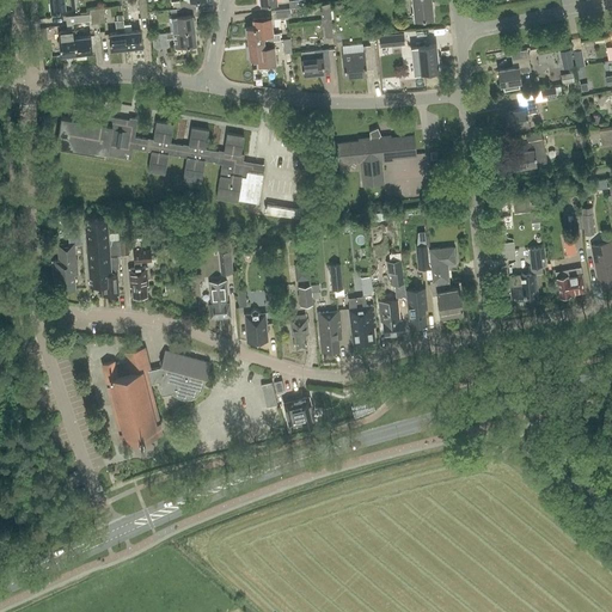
[(50,0),(51,11),(75,8),(74,0),(50,0)]
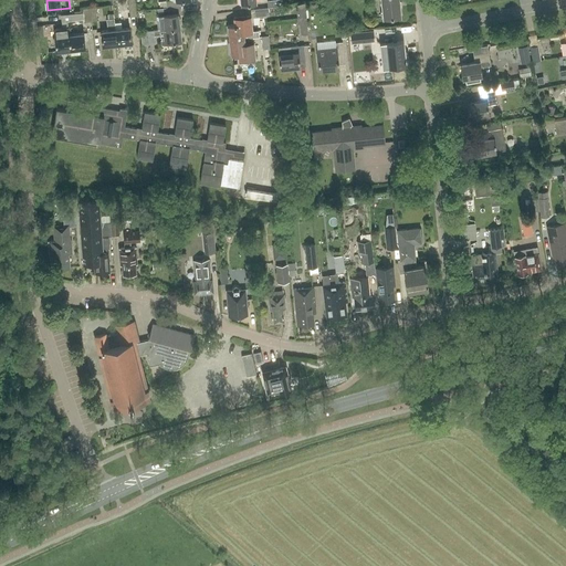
[(137,17),(135,0),(127,0),(130,17),(137,17)]
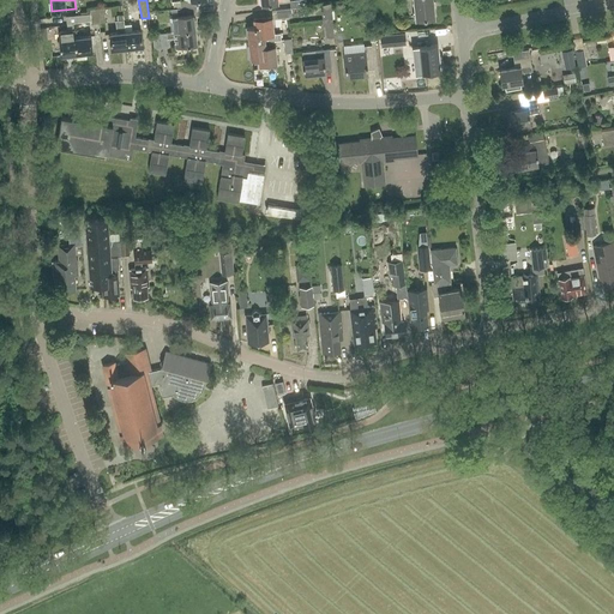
[(414,0),(417,19),(437,17),(433,0),(414,0)]
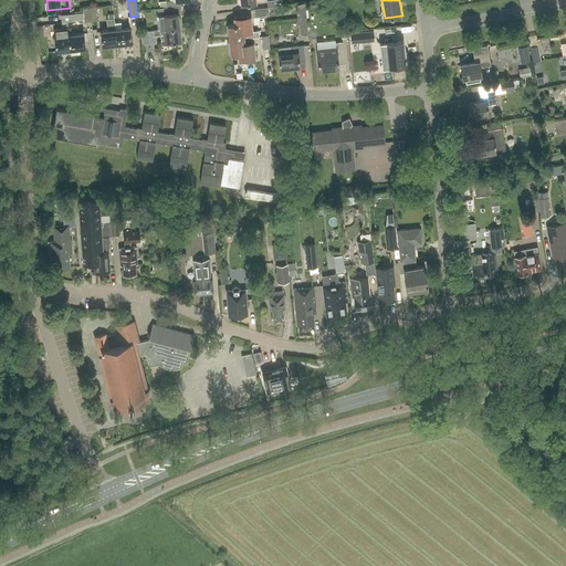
[(181,13),(181,6),(165,8),(158,9),(159,22),(165,22),(165,29),(181,27),(179,13),(181,13)]
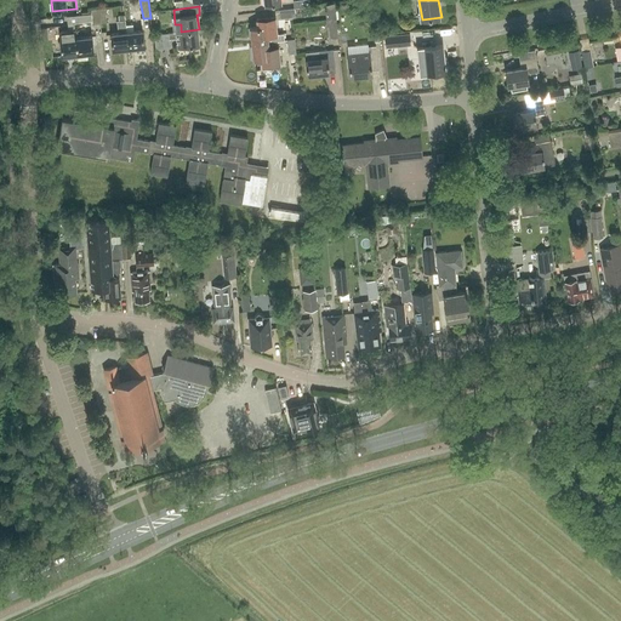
[(296,17),(295,9),(280,10),(280,18),(296,17)]
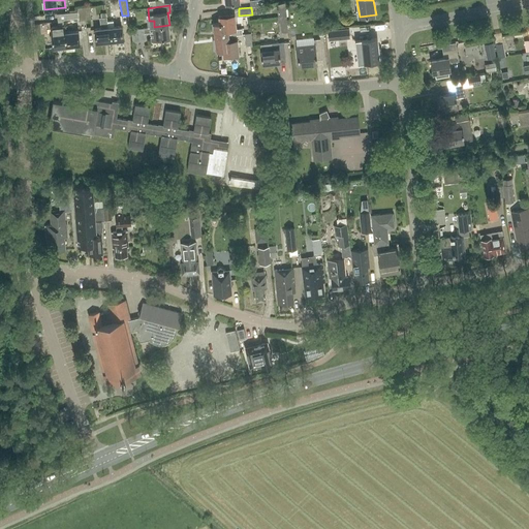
[(51,28),(54,48),(67,47),(65,32),(64,20),(79,19),(79,12),(58,14),(59,27),(51,28)]
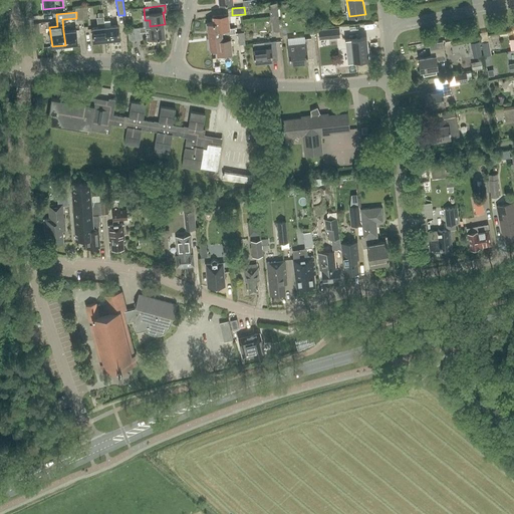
[(209,23),(207,23),(209,35),(228,34),(228,28),(222,29),(222,25),(229,24),(229,21),(228,15),(217,16),(212,16),(213,22),(209,23)]
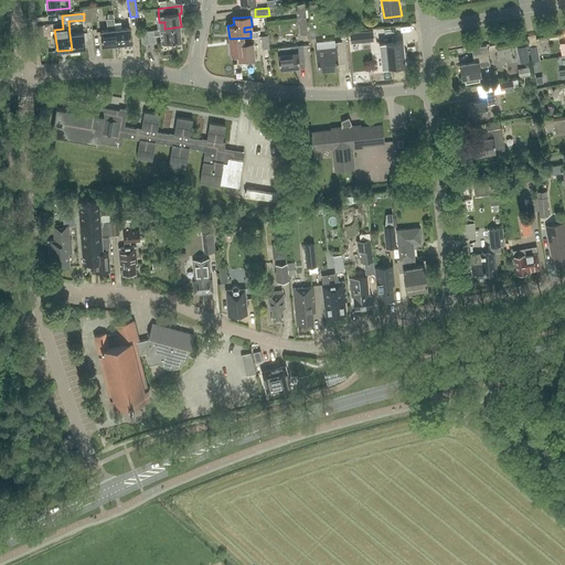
[(307,18),(299,19),(301,35),(308,34),(307,18)]
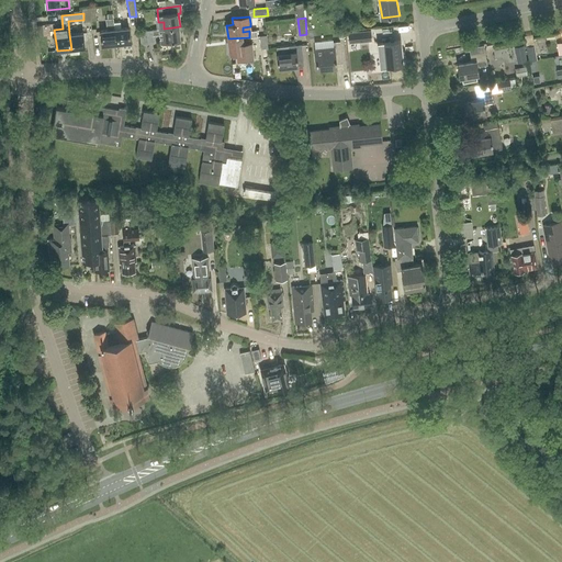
[(115,29),(114,29),(114,23),(113,19),(107,19),(108,30),(101,31),(102,46),(116,44),(115,29)]
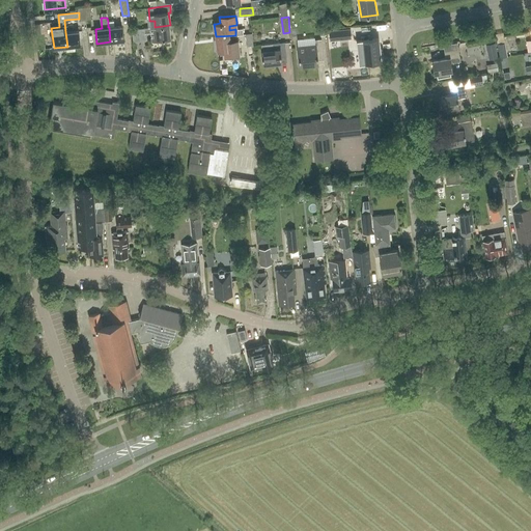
[(114,21),(108,22),(108,27),(109,27),(110,42),(123,40),(122,26),(114,27),(114,21)]
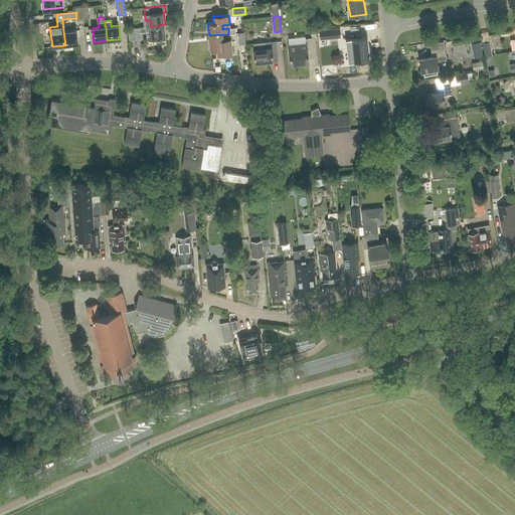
[(166,37),(165,24),(150,26),(140,27),(140,28),(128,29),(130,41),(142,40),(141,32),(147,31),(148,39),(166,37)]
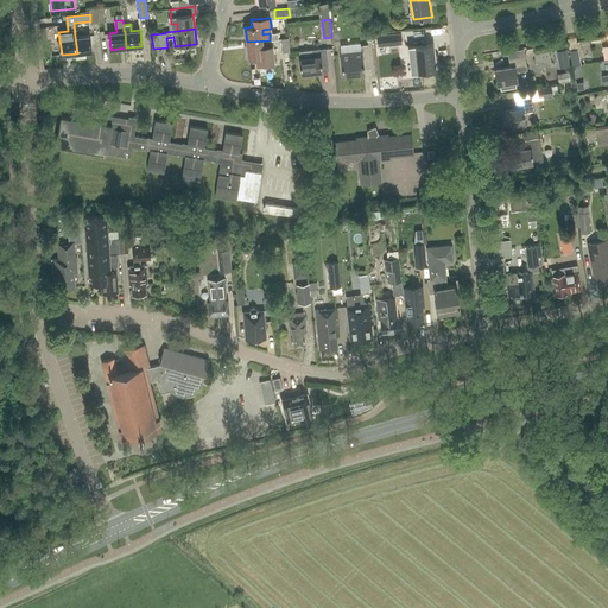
[(401,32),(377,36),(378,46),(403,44),(401,32)]
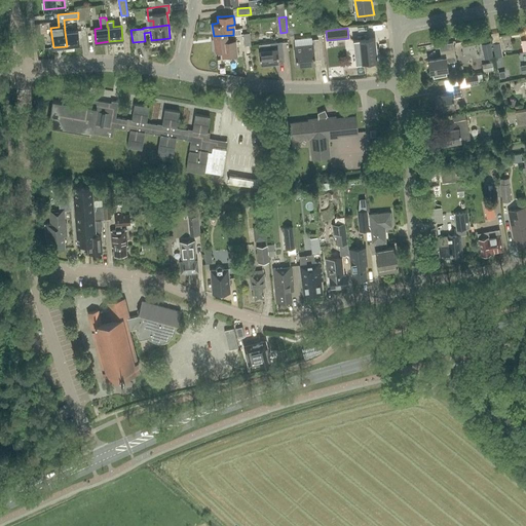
[(75,48),(74,45),(80,44),(78,31),(65,32),(67,46),(67,49),(75,48)]
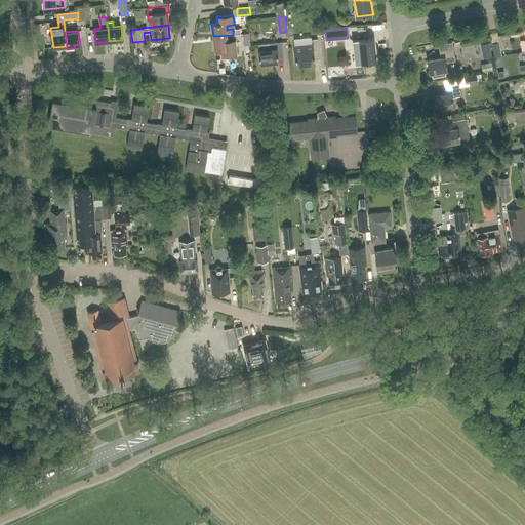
[(233,35),(213,36),(214,50),(224,49),(225,55),(236,54),(235,34),(233,35)]
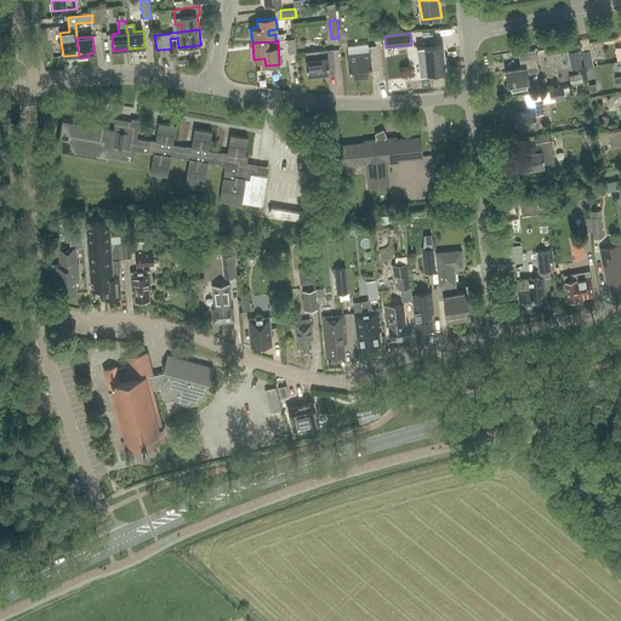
[(446,72),(443,45),(419,47),(421,74),(446,72)]
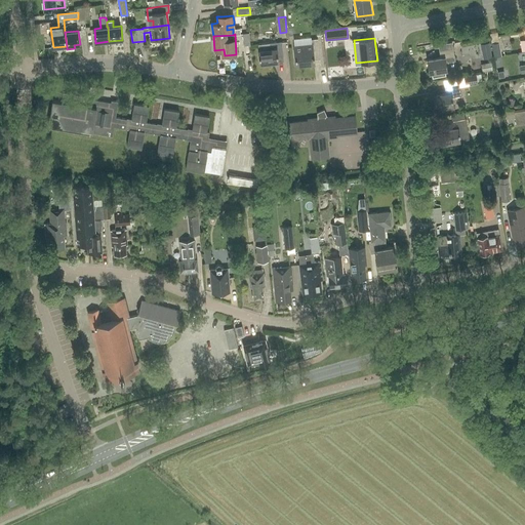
[(321,58),(319,39),(312,40),(312,44),(294,46),(296,66),(315,64),(315,59),(321,58)]
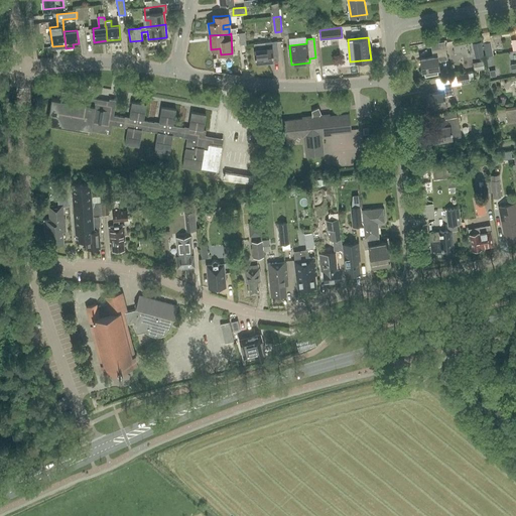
[(254,43),(256,62),(273,60),(273,57),(279,56),(277,41),(265,42),(254,43)]
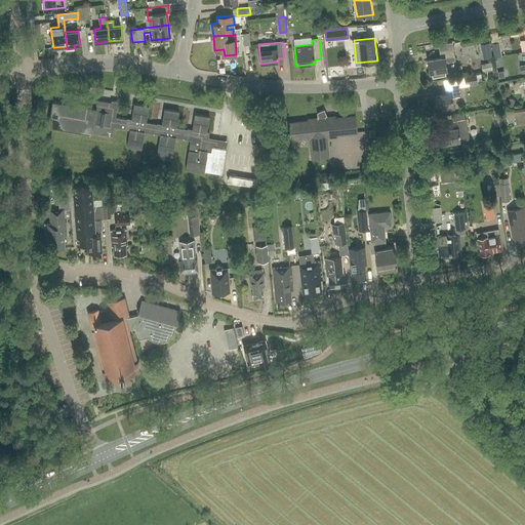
[(501,55),(499,42),(492,44),(494,57),(501,55)]
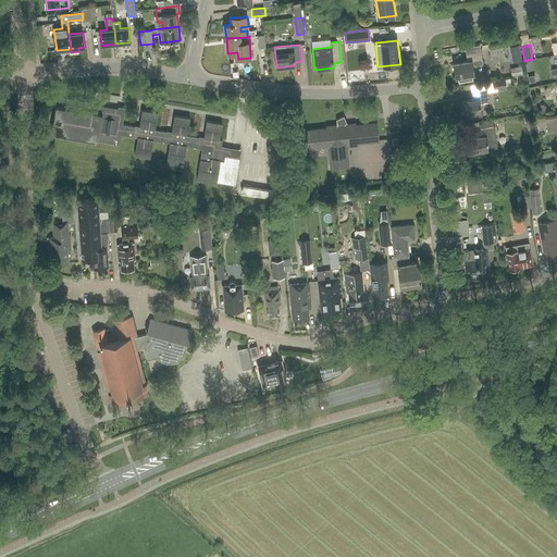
[(484,64),(483,59),(482,51),(481,51),(467,53),(469,61),(454,63),(457,78),(459,77),(459,81),(468,78),(467,76),(474,74),(473,66),(484,64)]
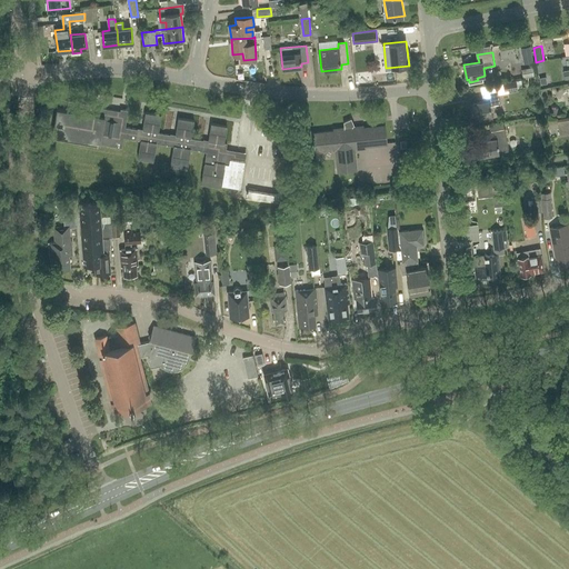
[(521,69),(523,78),(533,76),(532,68),(521,69)]
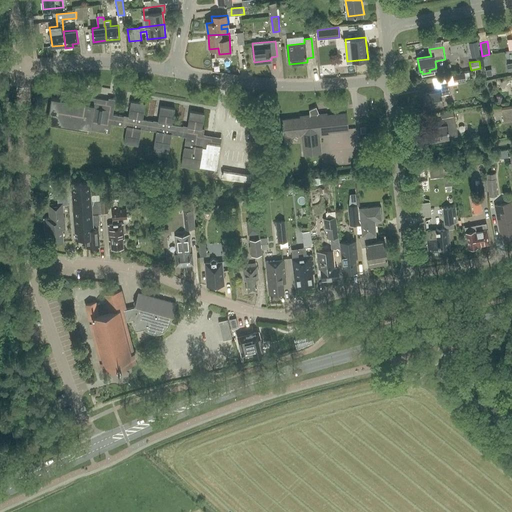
[(464,72),(453,74),(454,82),(466,80),(464,72)]
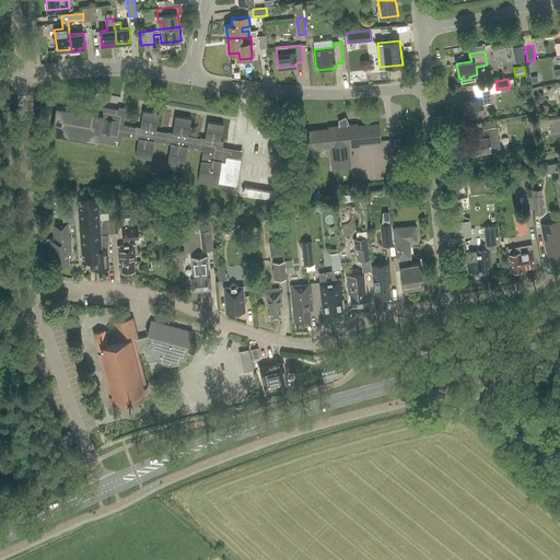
[(491,89),(476,92),(478,100),(464,102),(466,115),(464,115),(465,120),(485,117),(485,113),(482,105),(493,103),(492,96),(491,89)]
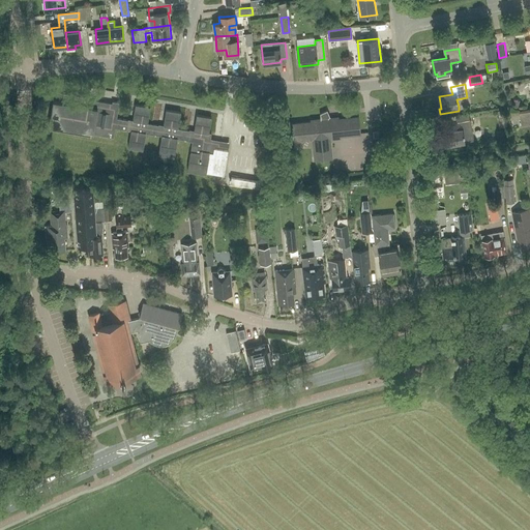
[(206,174),(207,172),(224,175),(228,150),(214,148),(214,146),(229,148),(230,142),(211,139),(211,134),(209,134),(211,117),(197,115),(195,130),(189,129),(189,130),(178,128),(181,112),(167,110),(164,125),(159,124),(158,125),(148,124),(150,107),(136,105),(133,120),(128,119),(128,120),(117,119),(120,104),(113,101),(113,104),(90,99),(90,98),(64,93),(63,102),(54,101),(49,127),(114,138),(116,127),(131,130),(128,148),(143,150),(146,133),(162,136),(158,155),(174,157),(178,139),(193,141),(187,171),(206,174)]
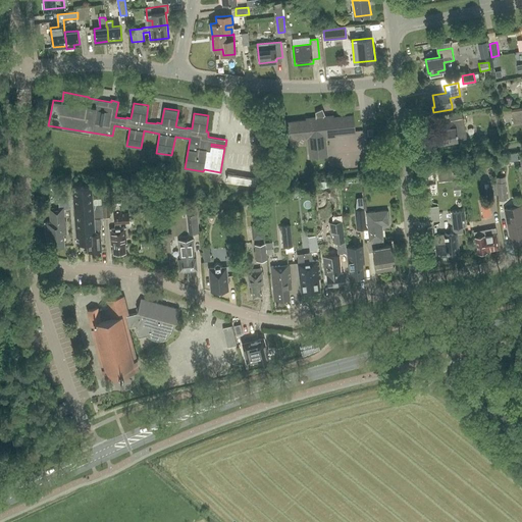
[(521,109),(511,111),(514,125),(521,122),(521,109)]
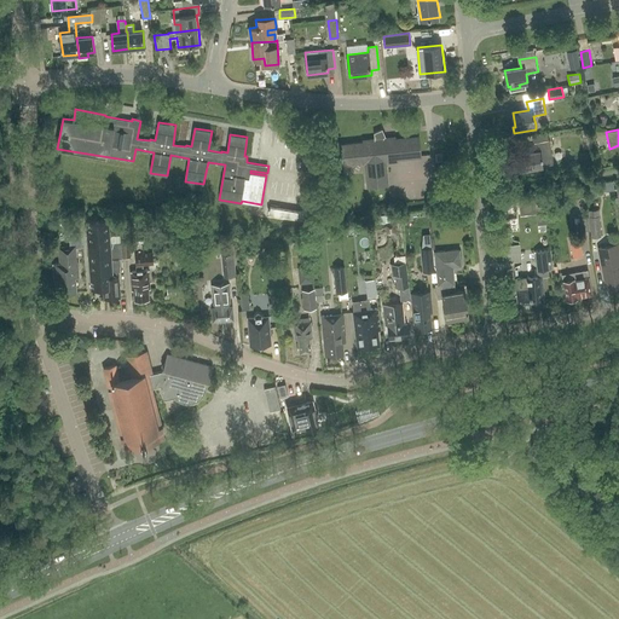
[(342,165),(365,162),(368,187),(389,185),(387,162),(398,161),(398,158),(422,156),(420,137),(395,139),(395,137),(364,140),(364,143),(340,145),(342,165)]
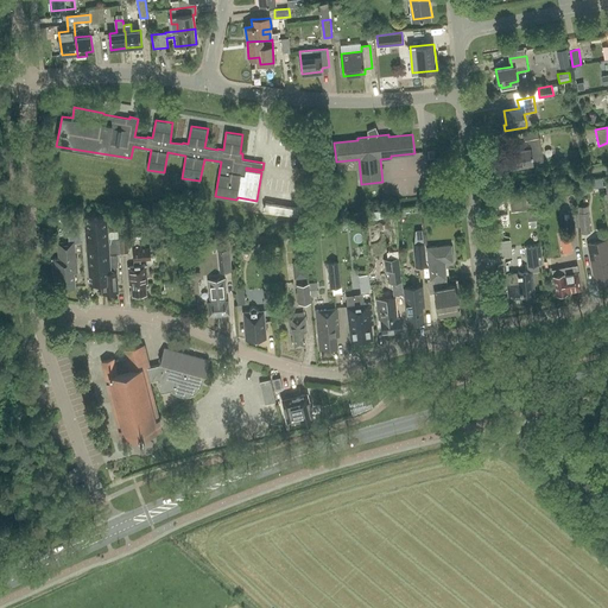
[(544,162),(539,137),(525,140),(526,149),(511,151),(513,166),(544,162)]
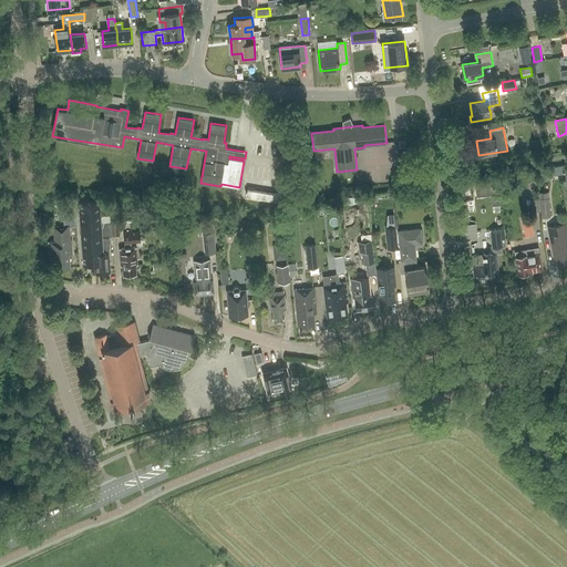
[(486,181),(475,182),(476,195),(487,194),(486,181)]
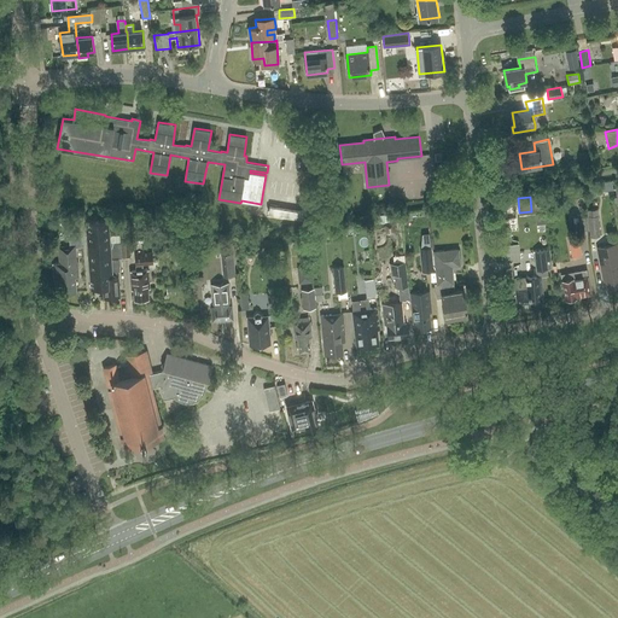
[(589,210),(590,237),(600,237),(599,209),(589,210)]
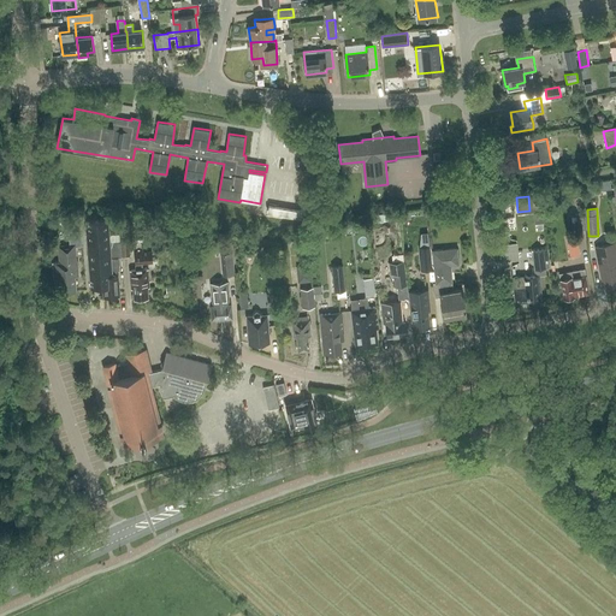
[(586,217),(572,218),(573,230),(587,230),(586,217)]
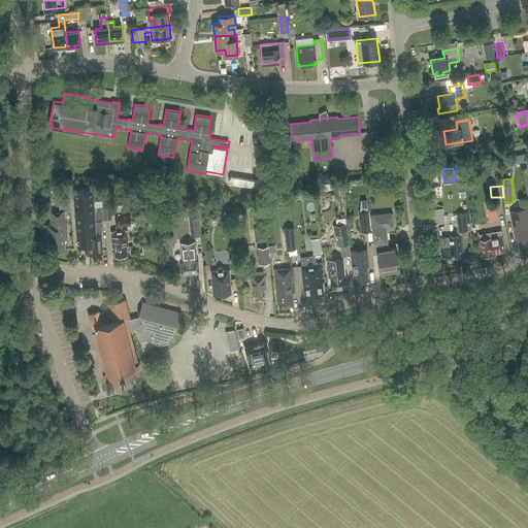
[(73,189),(74,209),(94,207),(92,187),(73,189)]
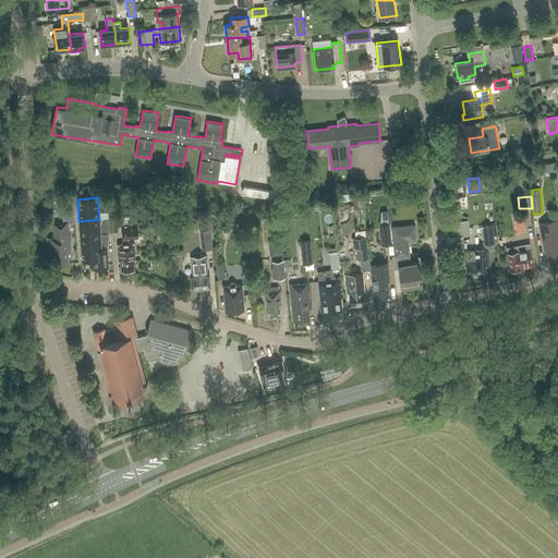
[(358,210),(355,202),(348,204),(349,213),(358,210)]
